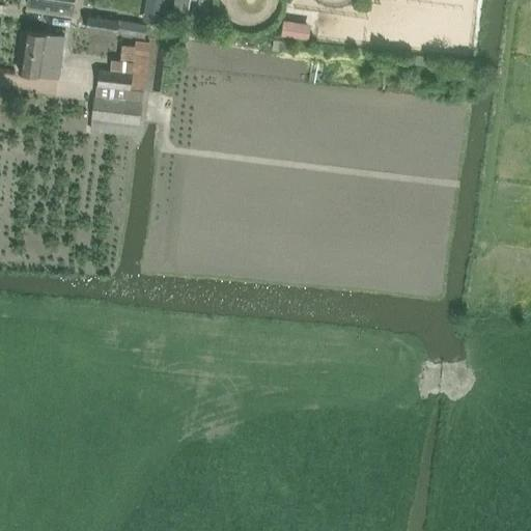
[(73,0),(30,0),(29,9),(71,16),(73,0)]
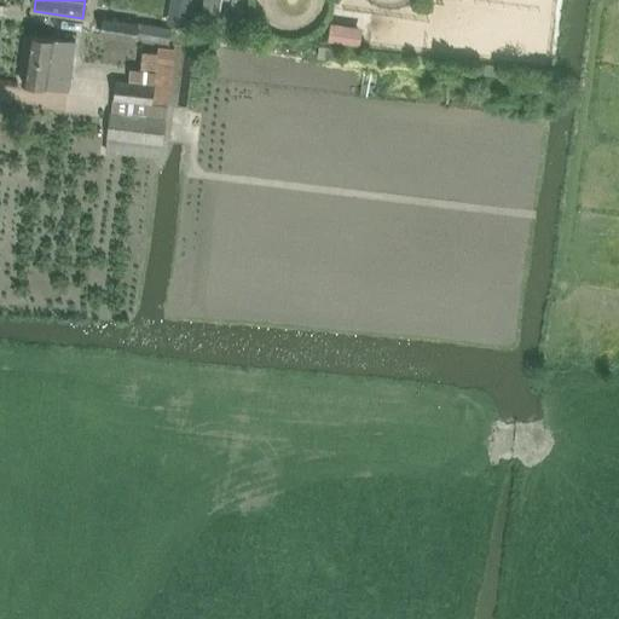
[(336,7),(331,25),(364,33),(369,13),(336,7)]
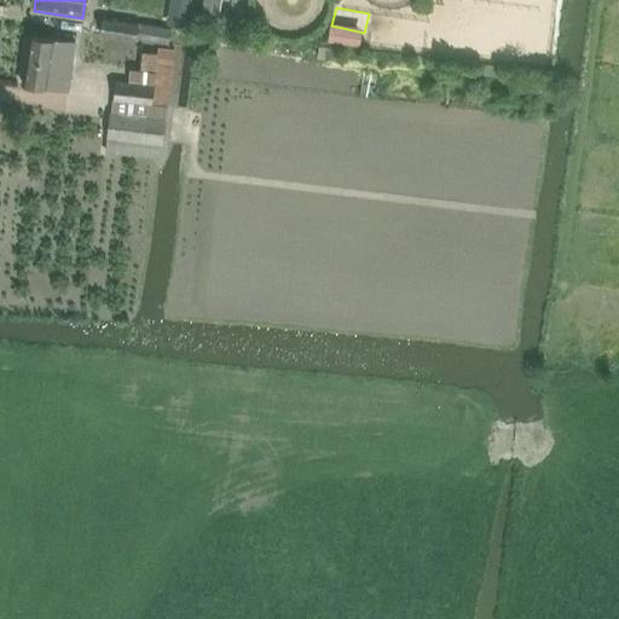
[(136,21),(103,16),(102,32),(133,36),(136,21)]
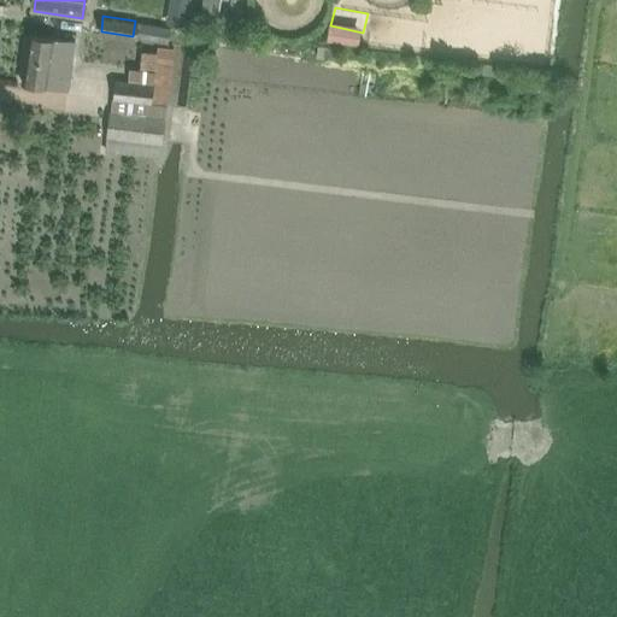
[(170,27),(140,23),(136,39),(169,43),(170,27)]
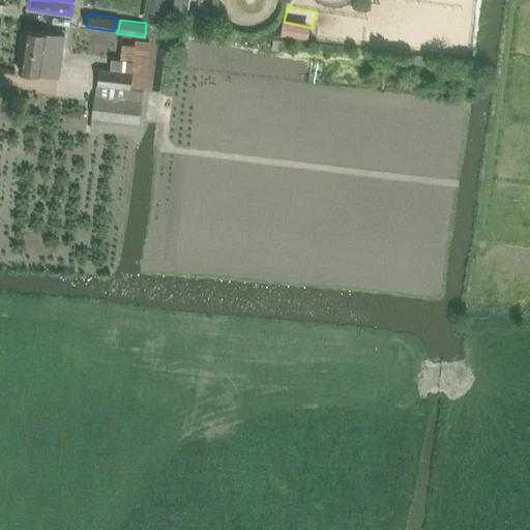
[(27,30),(21,72),(57,78),(63,36),(27,30)]
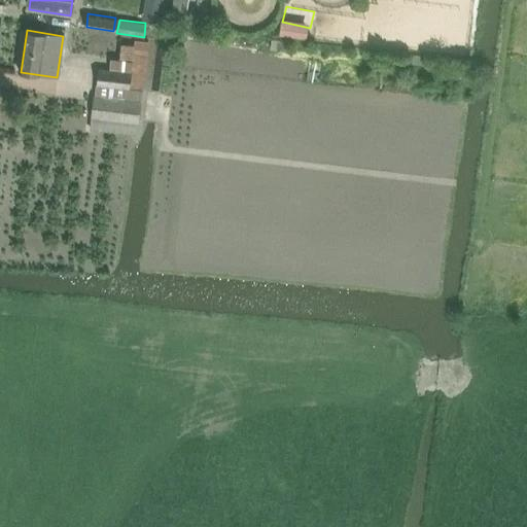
[(288,50),(289,41),(271,39),(270,48),(288,50)]
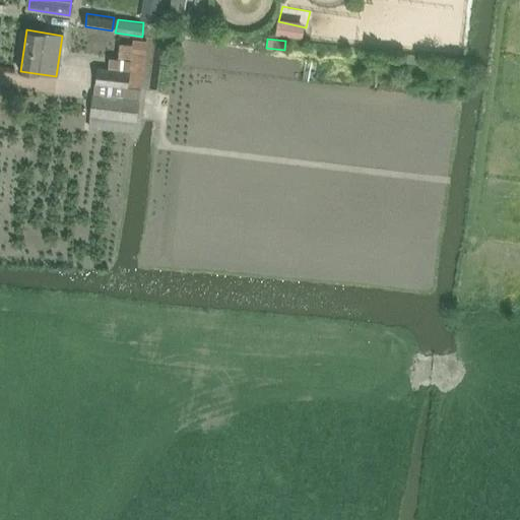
[(96,67),(88,128),(134,134),(138,101),(140,102),(148,44),(133,42),(132,45),(119,43),(117,57),(109,56),(107,69),(96,67)]
